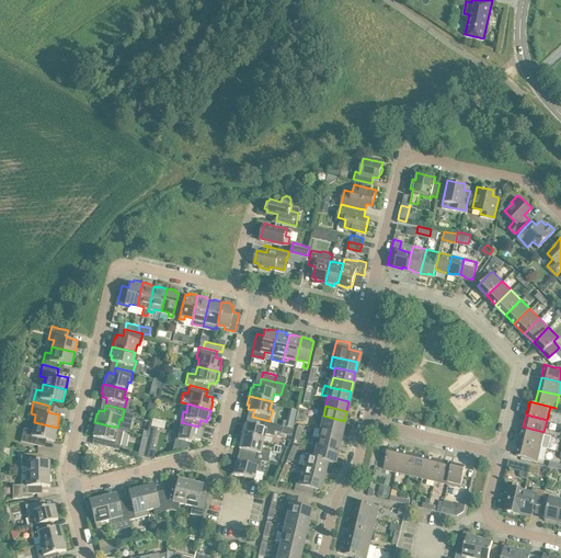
[(344,421),(323,416),(321,425),(342,431),(344,421)]
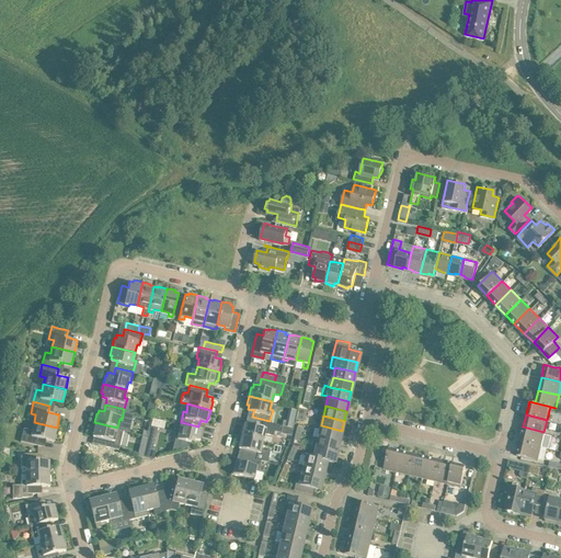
[(270,421),(252,417),(251,423),(244,421),(243,425),(242,424),(240,433),(263,439),(265,431),(273,433),(274,429),(292,433),(293,426),(282,423),(270,421)]
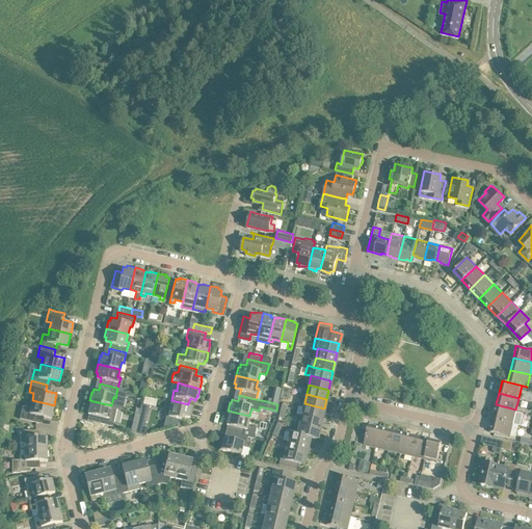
[(181,414),(189,416),(191,405),(188,404),(171,400),(165,399),(164,403),(170,405),(169,411),(167,410),(165,416),(174,418),(175,416),(180,418),(181,414)]
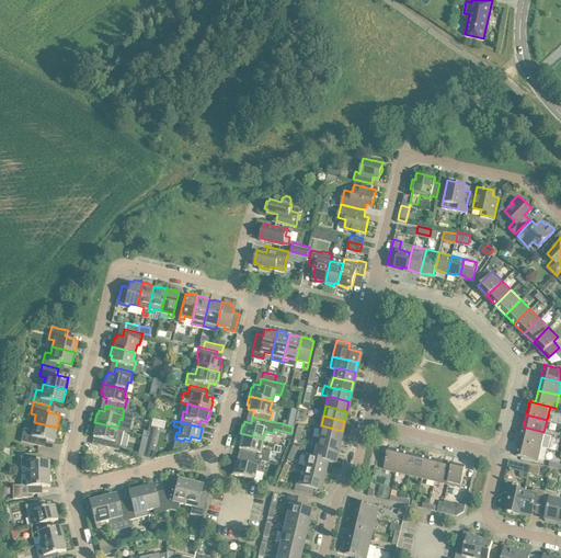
[(54,440),(57,428),(34,422),(33,429),(23,426),(21,439),(30,441),(41,444),(43,436),(54,440)]
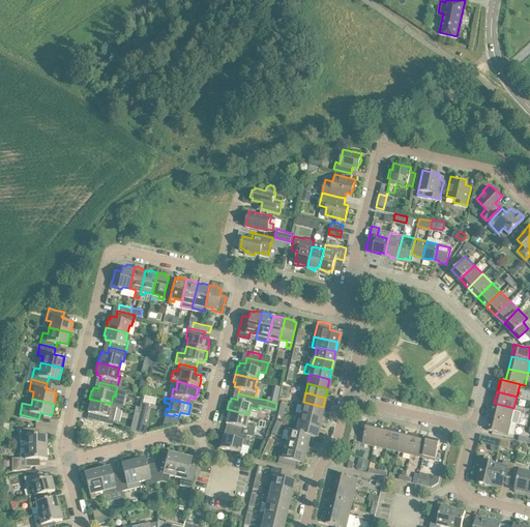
[(112,422),(115,413),(115,412),(109,411),(111,404),(89,399),(87,407),(89,407),(88,410),(93,412),(92,418),(112,422)]
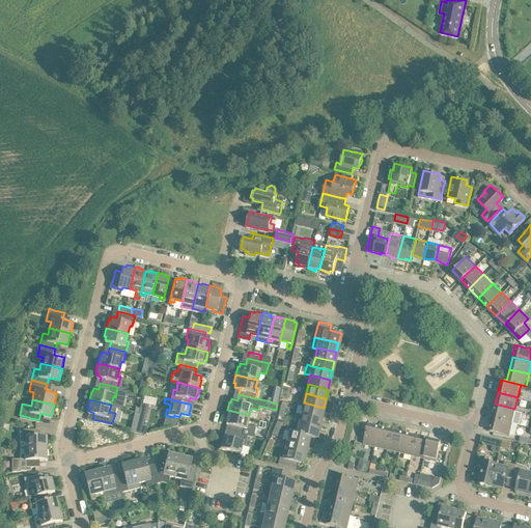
[(149,403),(142,400),(140,412),(138,420),(144,421),(149,403)]
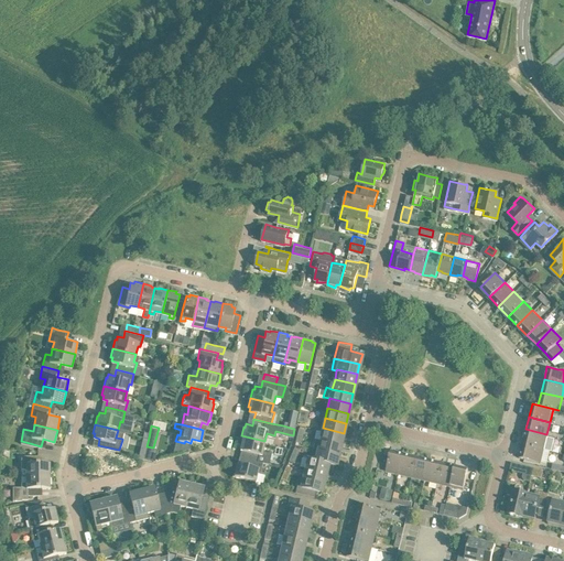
[(342,443),(344,433),(323,428),(321,438),(342,443)]
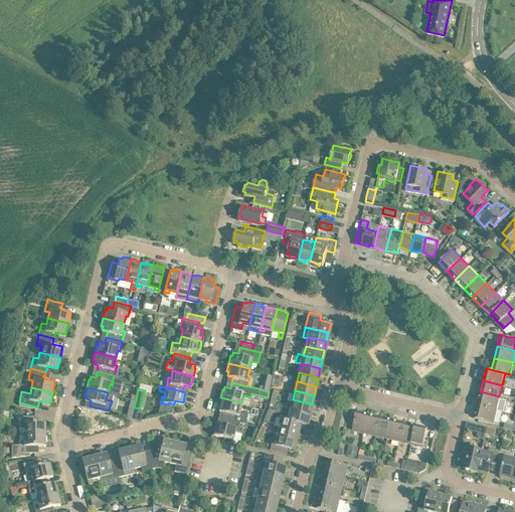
[(477,403),(496,408),(499,396),(480,391),(477,403)]
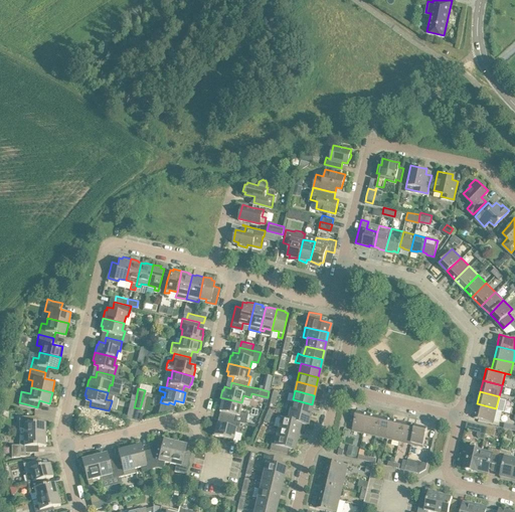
[(130,397),(126,416),(132,417),(132,416),(134,407),(136,399),(130,397)]
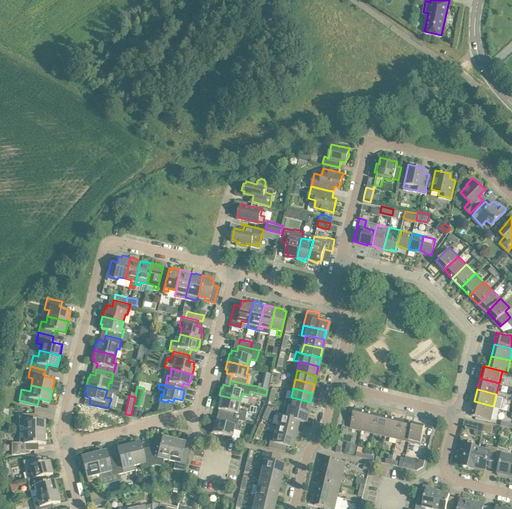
[(222,413),(239,417),(241,408),(238,408),(240,400),(219,395),(217,403),(219,404),(218,407),(223,408),(222,413)]
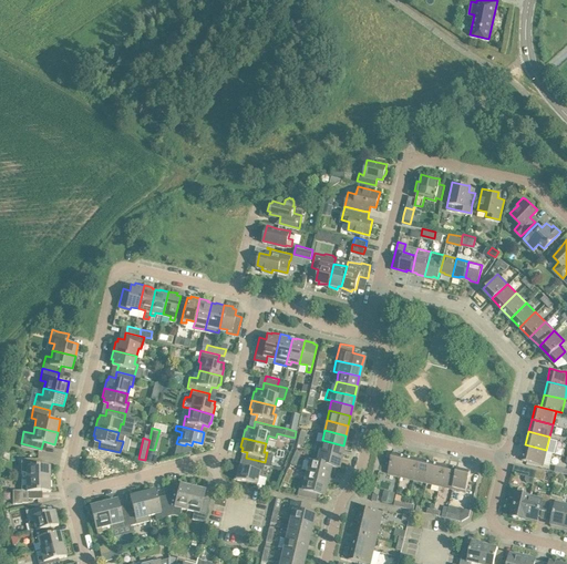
[(343,445),(322,440),(322,441),(317,440),(315,450),(319,451),(320,450),(340,455),(343,445)]
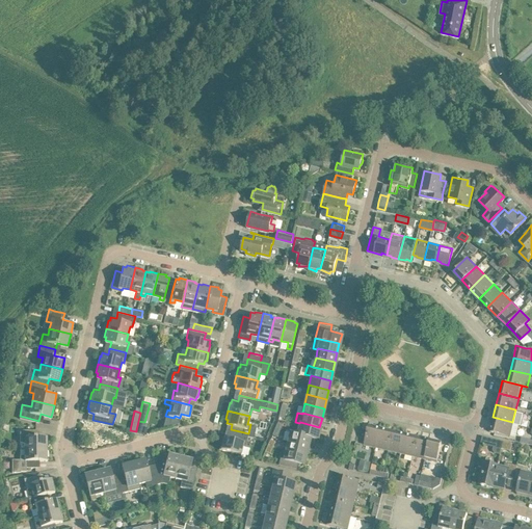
[(489,429),(500,432),(509,434),(512,422),(493,417),(489,429)]
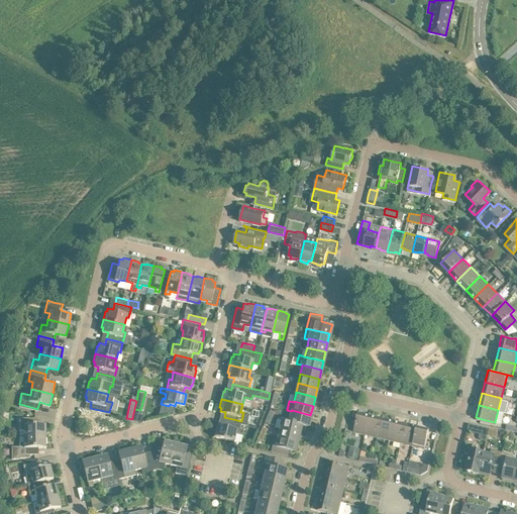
[(366,433),(370,413),(358,411),(359,407),(358,407),(353,430),(366,433)]
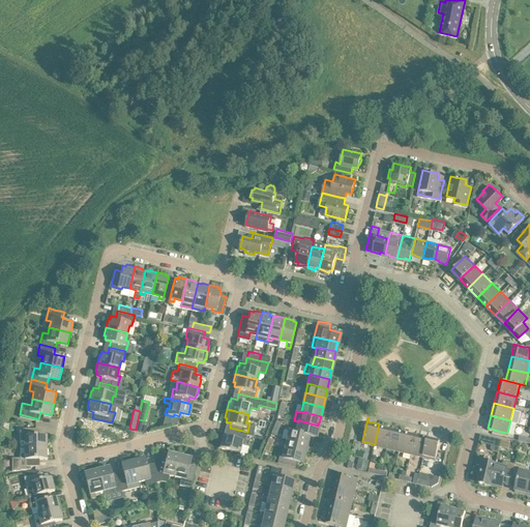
[(299,420),(298,421),(296,430),(308,433),(308,434),(316,435),(318,426),(299,420)]
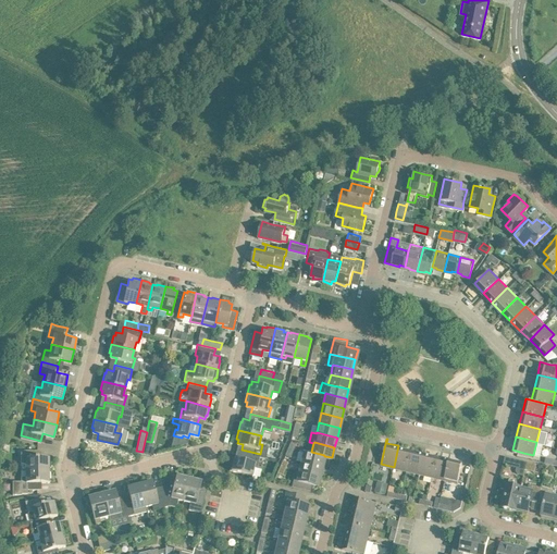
[(394,467),(406,469),(411,448),(398,445),(394,467)]
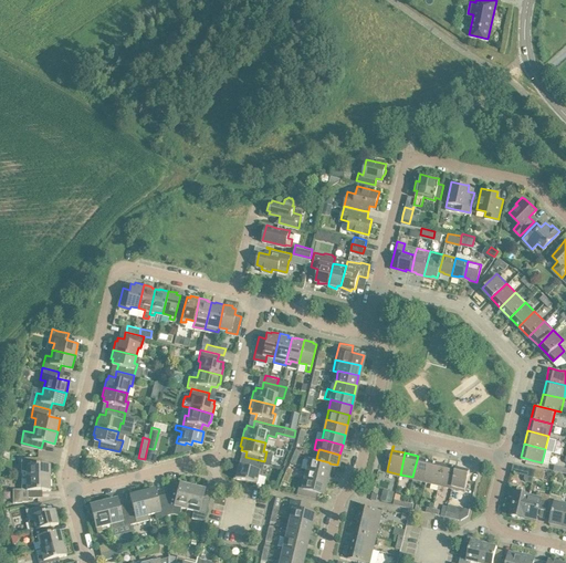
[(27,476),(50,476),(50,462),(38,462),(38,456),(27,456),(21,456),(21,469),(27,469),(27,476)]
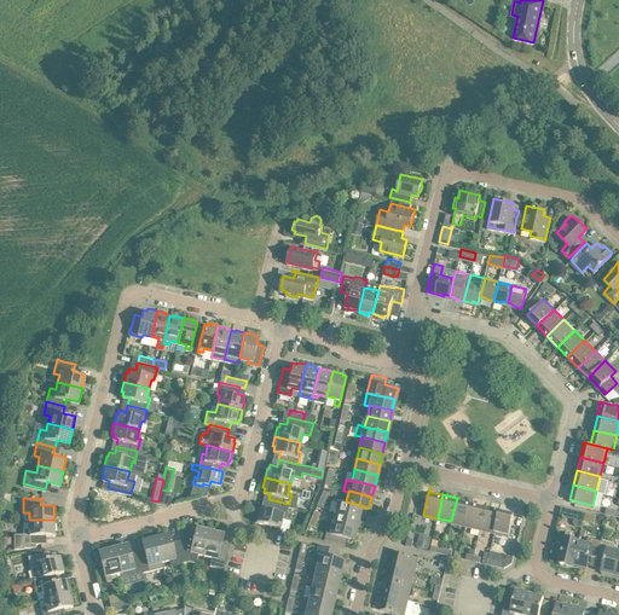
[(472,502),(457,498),(451,521),(466,524),(472,502)]
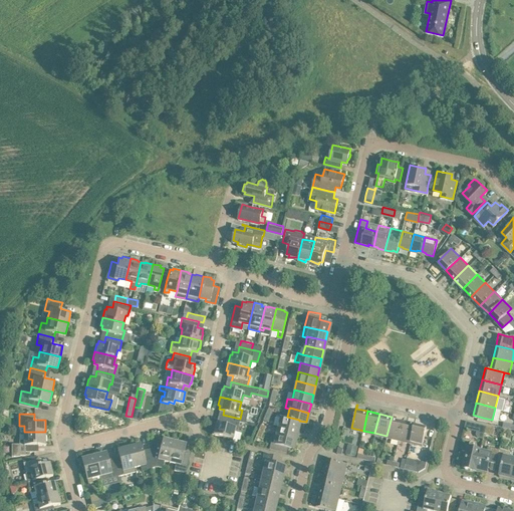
[(233,437),(234,430),(237,430),(240,419),(223,415),(222,422),(216,421),(215,424),(214,424),(212,432),(233,437)]
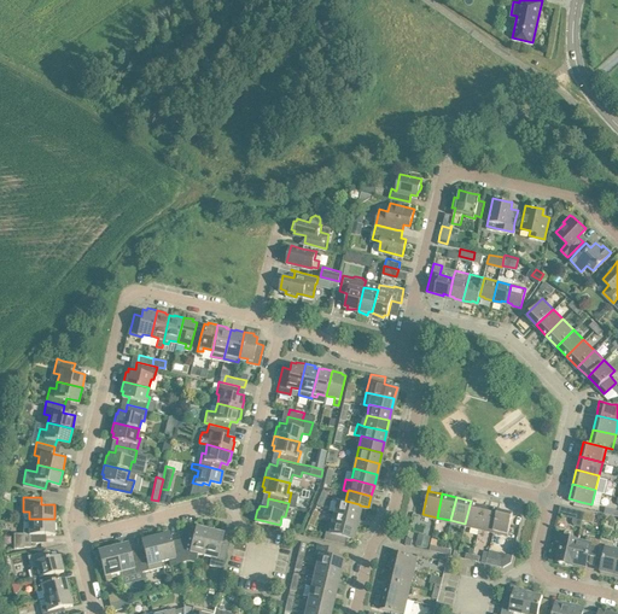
[(357,515),(360,506),(360,504),(345,501),(338,500),(334,509),(357,515)]
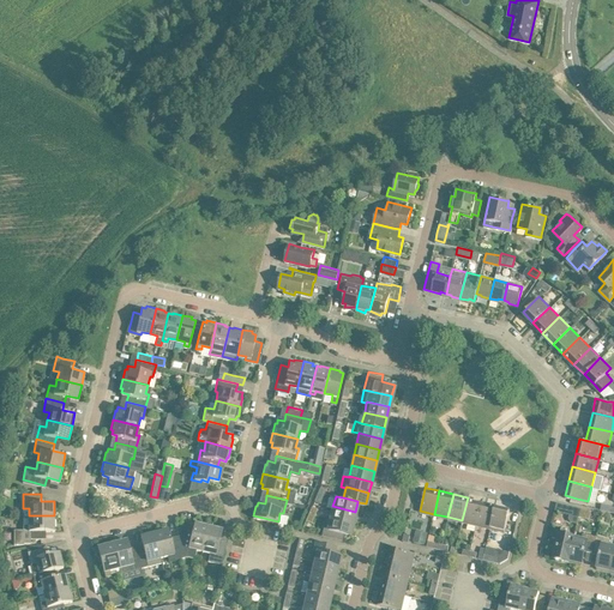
[(481,501),(468,497),(462,520),(476,524),(481,501)]
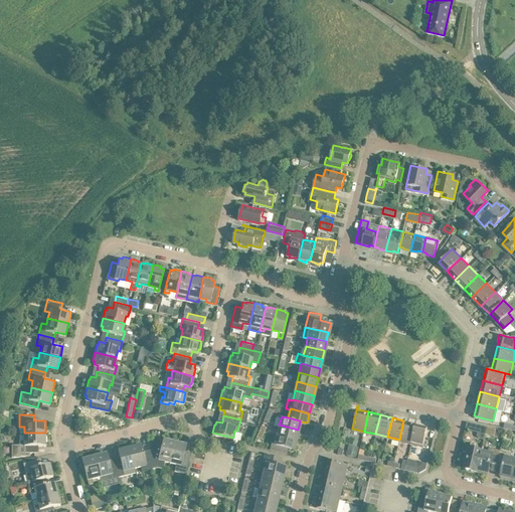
[(415,422),(403,420),(399,440),(410,443),(415,422)]
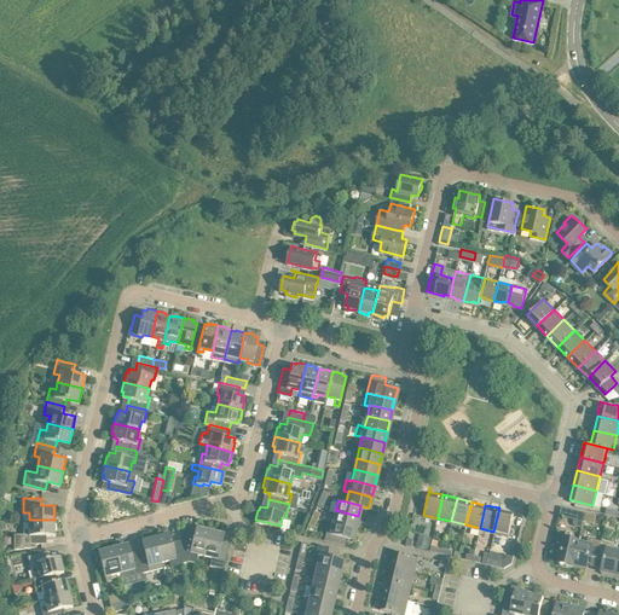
[(584,518),(585,510),(582,510),(570,506),(568,515),(584,518)]
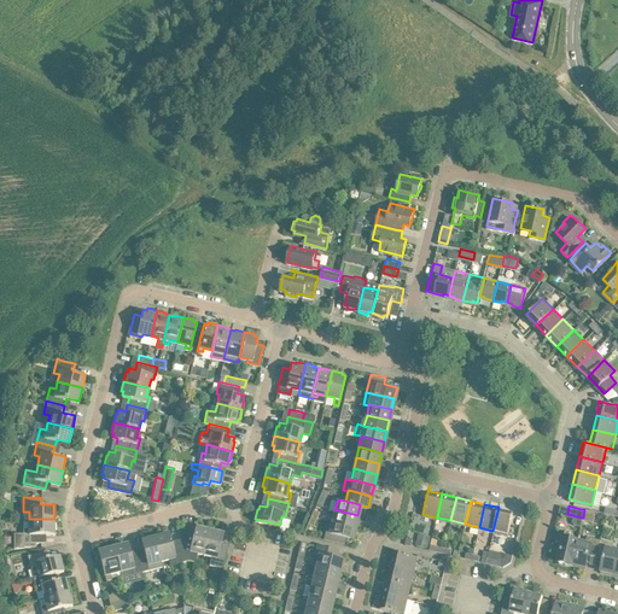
[(499,507),(493,531),(507,533),(513,512),(499,508),(499,507)]
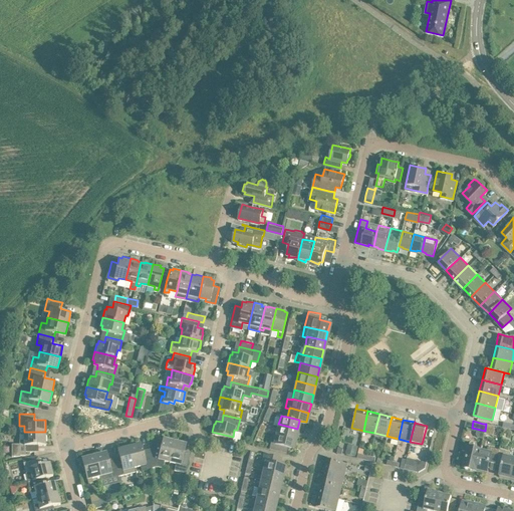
[(295,438),(297,429),(278,424),(276,433),(295,438)]
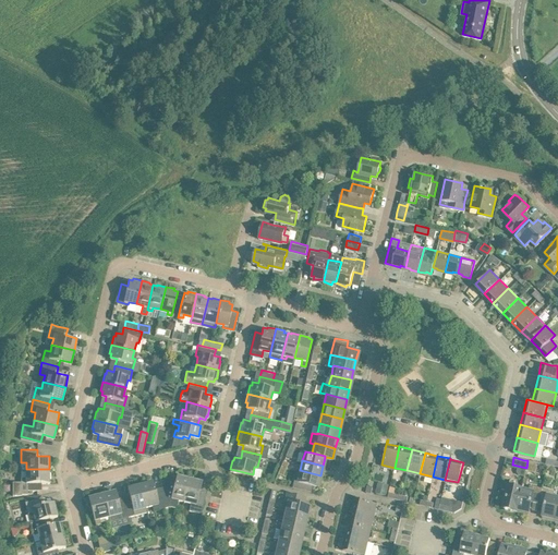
[(21,489),(26,489),(37,489),(37,481),(49,481),(49,469),(26,469),(26,475),(21,475),(21,489)]
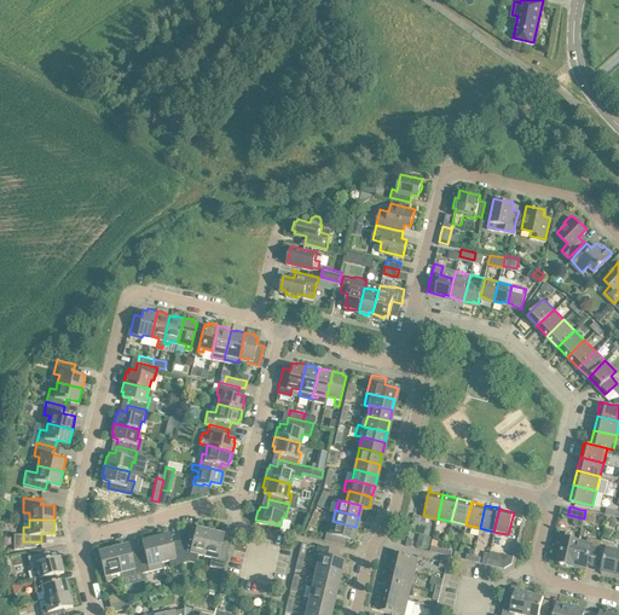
[(345,543),(347,537),(352,538),(352,539),(353,539),(356,527),(333,521),(330,532),(325,531),(324,538),(345,543)]
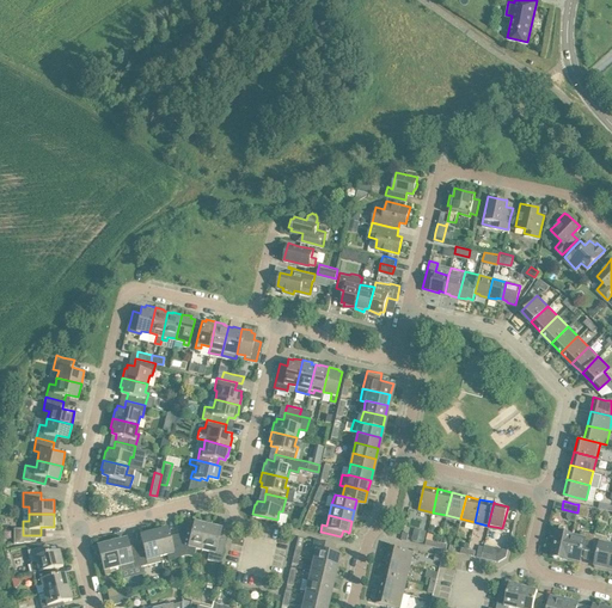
[(195,546),(202,547),(208,523),(202,521),(199,520),(199,521),(194,520),(193,529),(185,527),(187,523),(181,522),(181,533),(181,535),(181,554),(187,553),(194,554),(195,546)]
